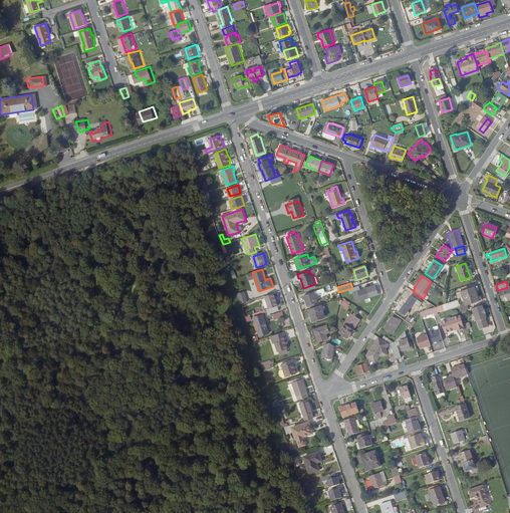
[(356,302),(377,294),(374,286),(353,293),(356,302)]
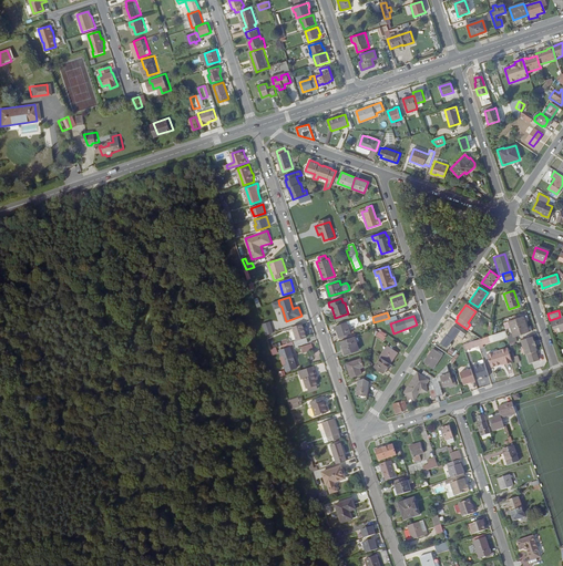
[(512,337),(526,332),(530,331),(529,327),(525,328),(523,322),(522,317),(507,321),(512,337)]
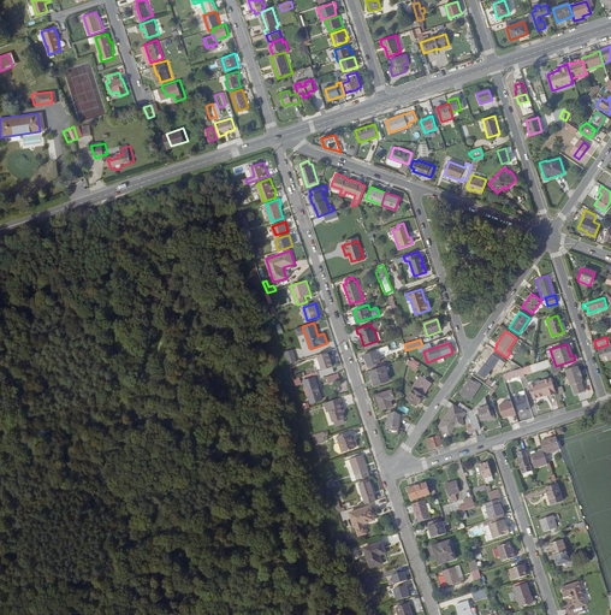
[(597,348),(599,356),(601,356),(605,355),(606,360),(610,359),(610,353),(607,344),(597,348)]
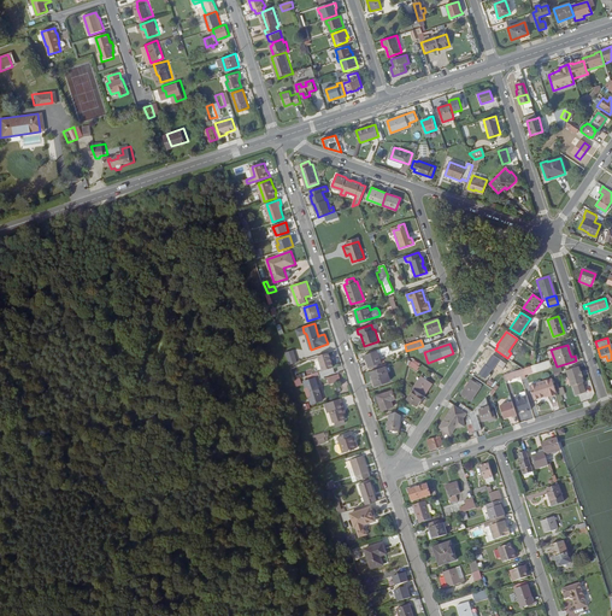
[(290,364),(298,362),(294,350),(287,352),(290,364)]
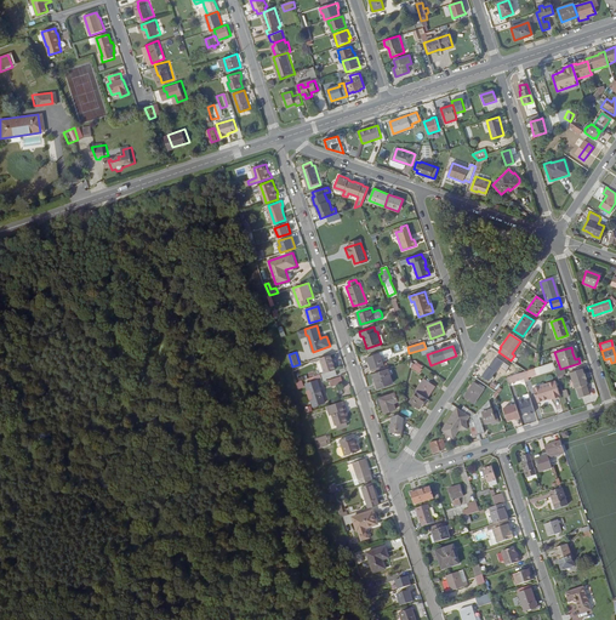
[(336,369),(331,353),(320,357),(326,373),(336,369)]
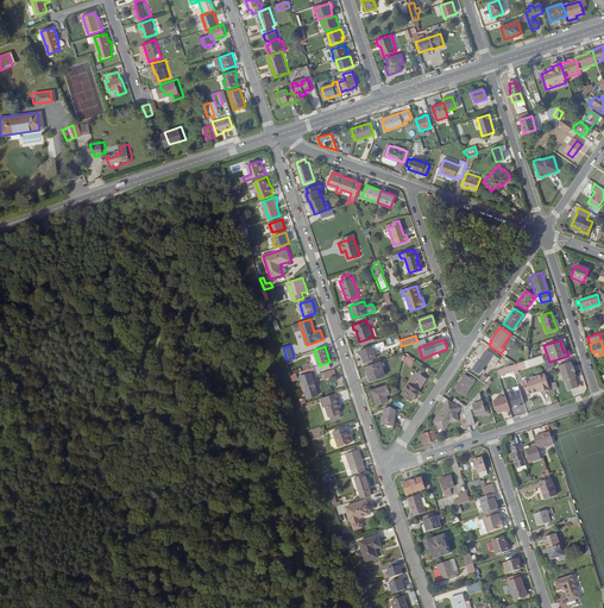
[(373,359),(376,358),(375,351),(372,346),(360,350),(364,362),(373,359)]
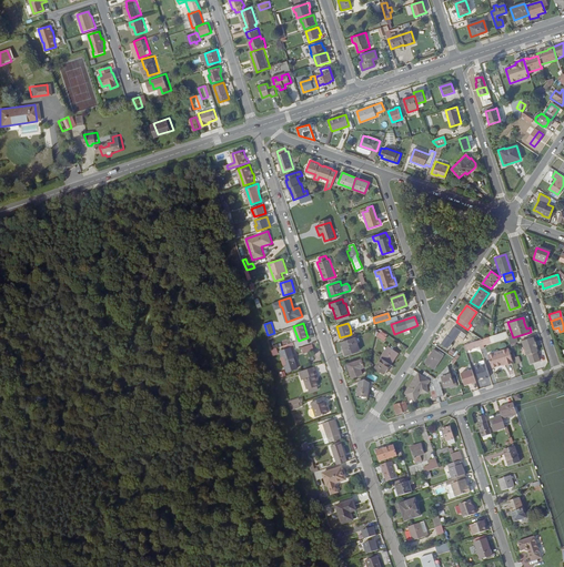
[(456,331),(459,328),(452,324),(442,338),(447,343),(456,331)]
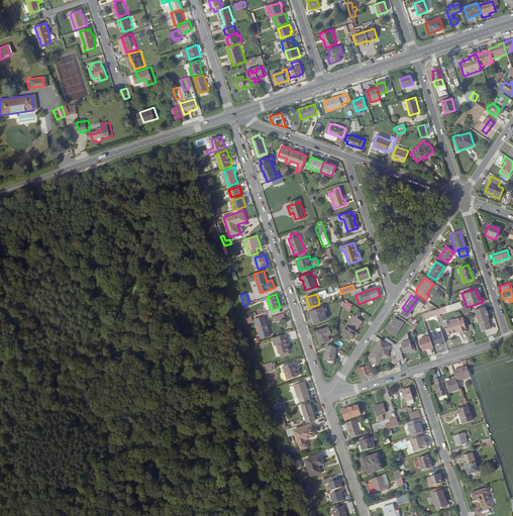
[(349,311),(351,307),(350,307),(345,303),(342,302),(341,306),(349,311)]
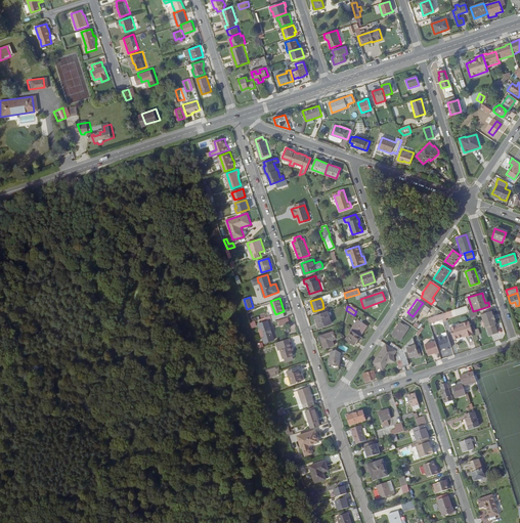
[(452,310),(455,316),(468,312),(466,306),(452,310)]
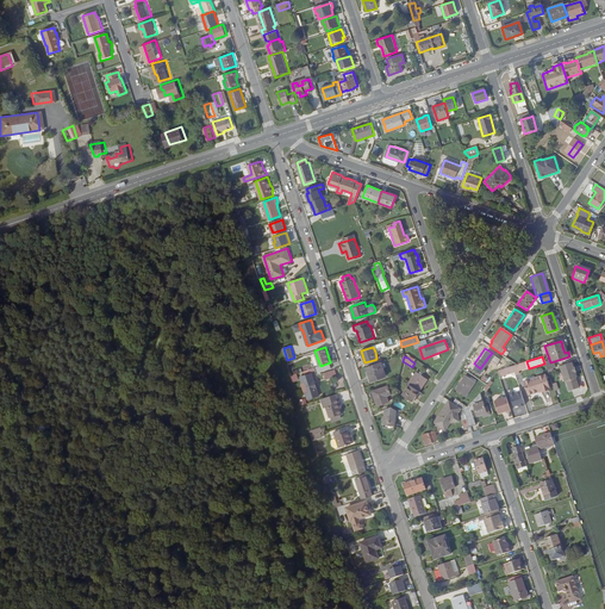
[(519,374),(518,372),(529,368),(526,361),(516,364),(512,366),(513,373),(515,376),(519,374)]
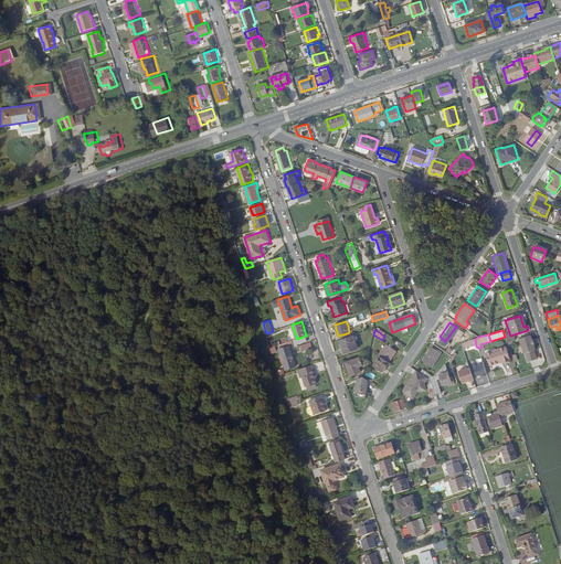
[(343,354),(358,349),(353,336),(339,341),(343,354)]
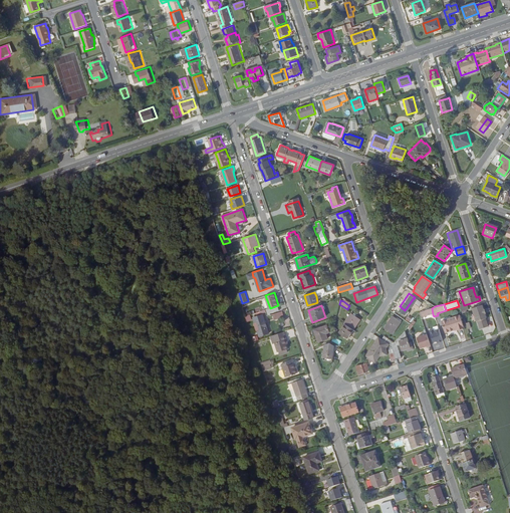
[(471,308),(475,321),(476,320),(478,328),(487,326),(484,318),(485,318),(483,313),(484,313),(483,309),(482,309),(481,305),(471,308)]
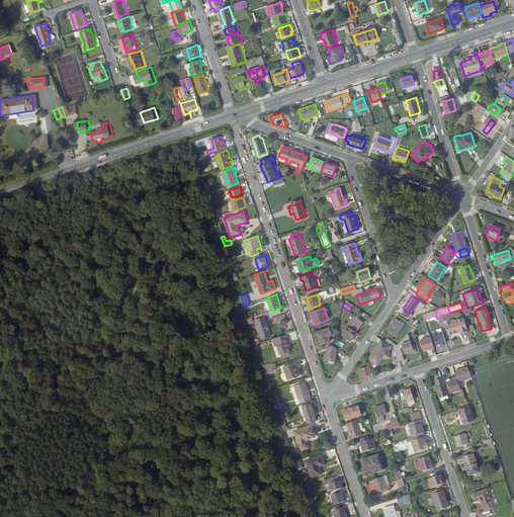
[(422,315),(424,321),(436,317),(435,311),(422,315)]
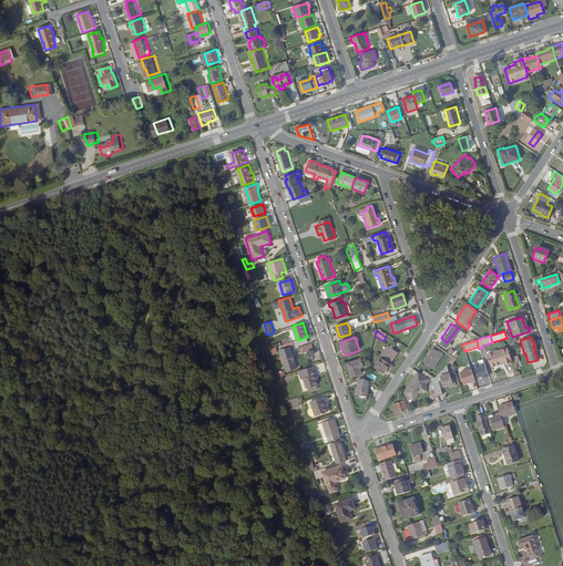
[(380,357),(390,362),(397,352),(387,346),(380,357)]
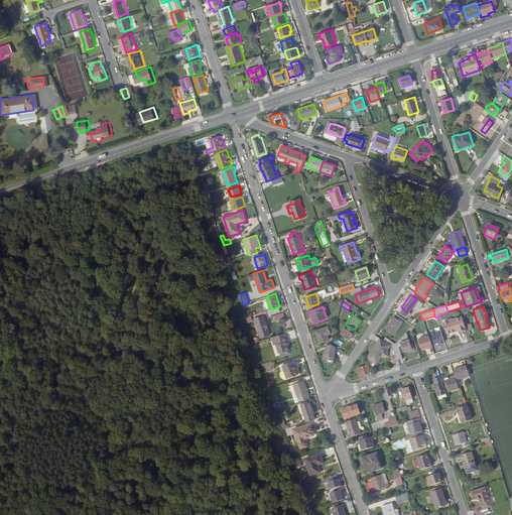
[(265,330),(262,322),(267,320),(265,315),(255,318),(257,324),(259,324),(261,331),(260,332),(261,337),(271,334),(269,329),(265,330)]
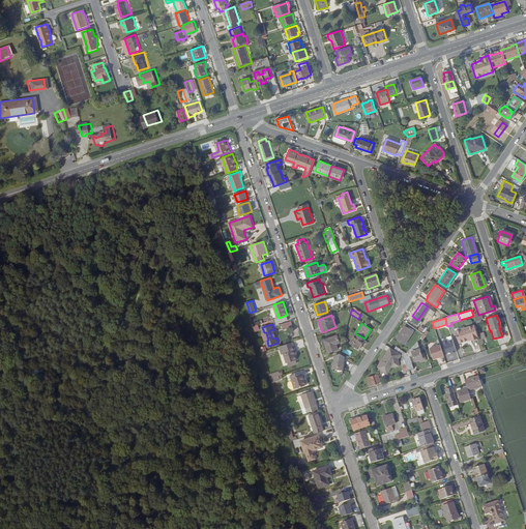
[(477,340),(473,325),(463,328),(467,341),(469,341),(469,342),(477,340)]
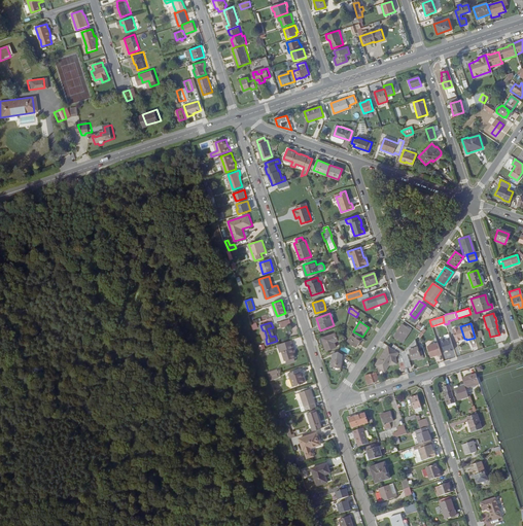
[(393,337),(402,343),(410,329),(403,324),(393,337)]
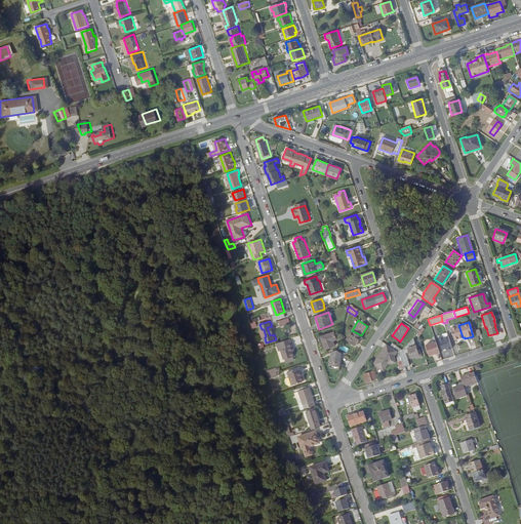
[(449,328),(453,340),(463,337),(458,325),(449,328)]
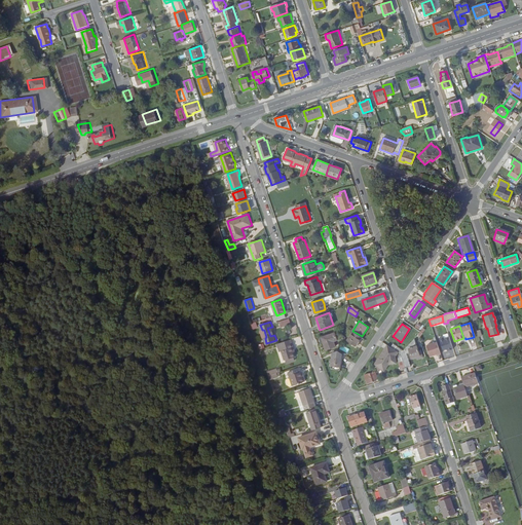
[(356,345),(362,336),(352,331),(346,340),(356,345)]
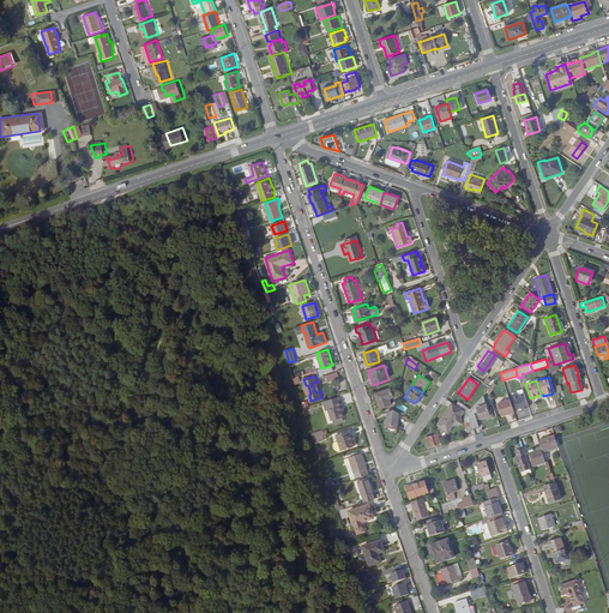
[(390,398),(393,397),(391,389),(375,394),(375,395),(374,396),(375,400),(378,400),(380,408),(391,404),(390,398)]
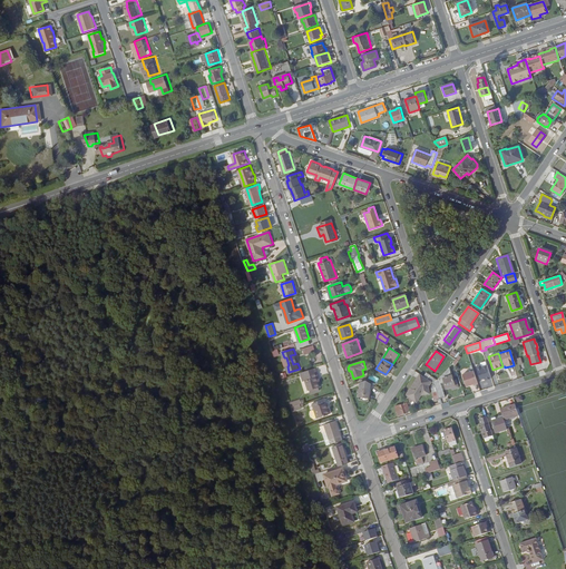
[(479,365),(475,366),(479,380),(484,379),(484,380),(490,378),(486,365),(480,368),(479,365)]
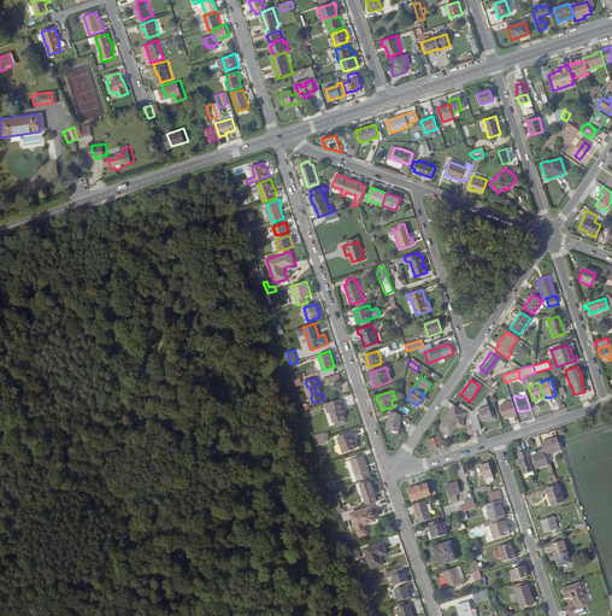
[(334,423),(346,420),(343,415),(342,409),(345,408),(341,398),(324,403),(328,412),(330,411),(334,423)]
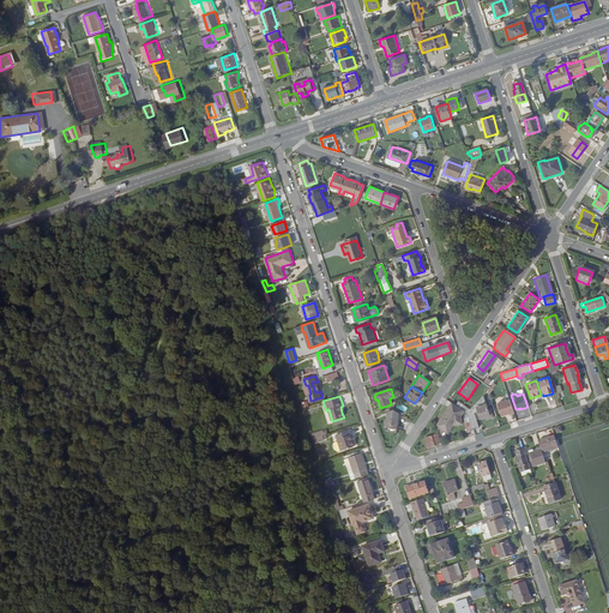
[(480,420),(489,416),(483,396),(466,413),(471,430),(478,427),(474,414),(477,413),(480,420)]
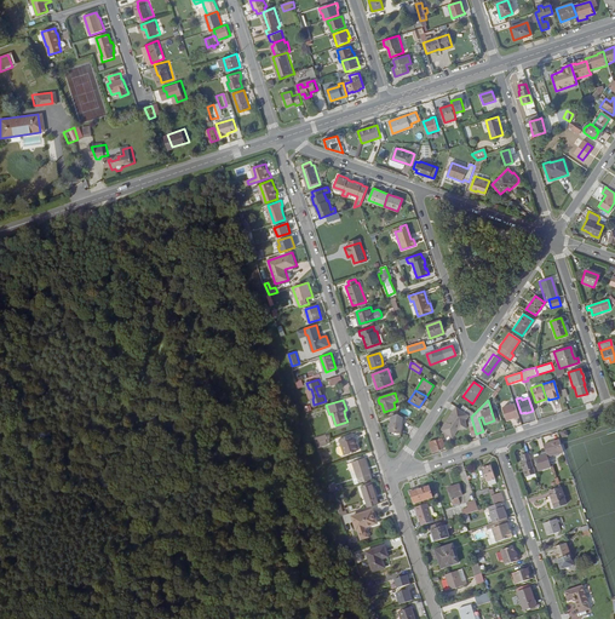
[(518,418),(513,403),(501,407),(505,420),(512,418),(513,419),(518,418)]
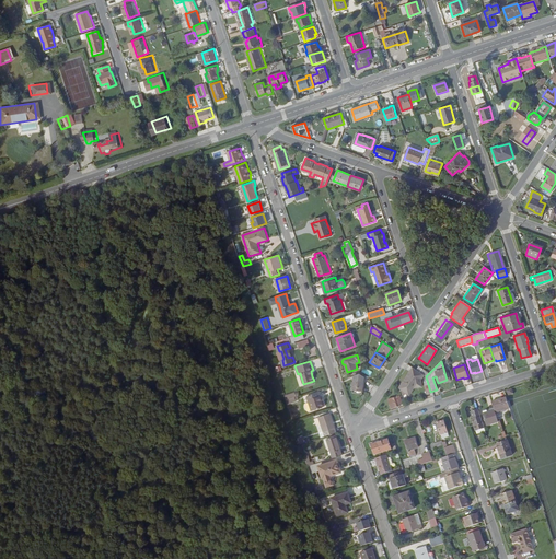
[(425,384),(423,377),(425,375),(413,368),(402,384),(416,393),(421,385),(423,385),(425,384)]
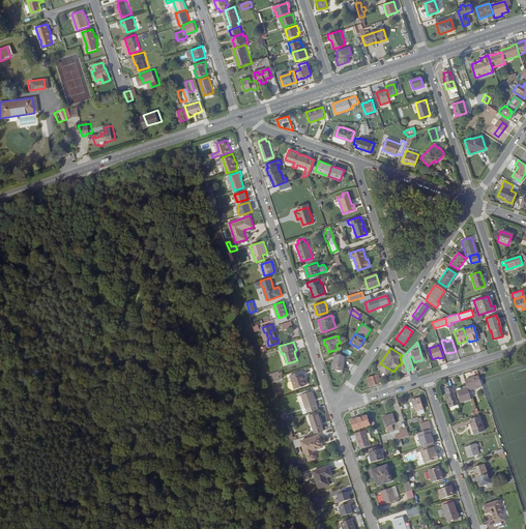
[(333,368),(343,370),(345,356),(340,353),(335,355),(333,368)]
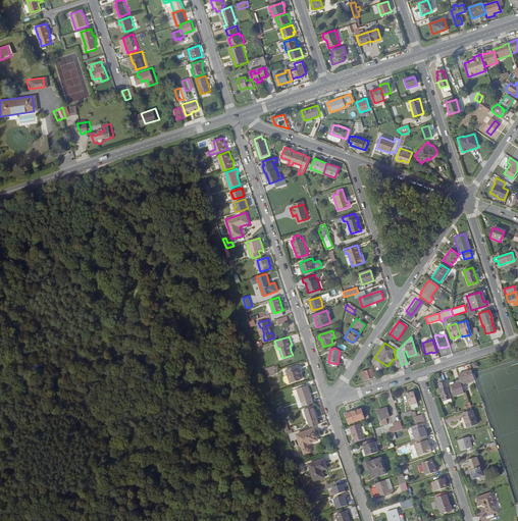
[(286,369),(291,382),(303,379),(300,371),(298,372),(297,366),(286,369)]
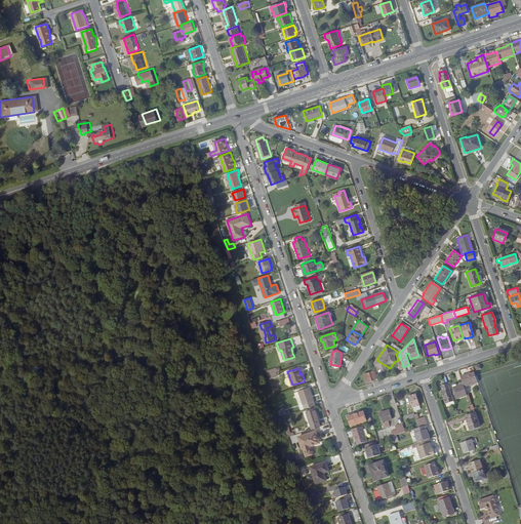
[(365,381),(372,379),(372,377),(376,376),(374,370),(363,374),(365,381)]
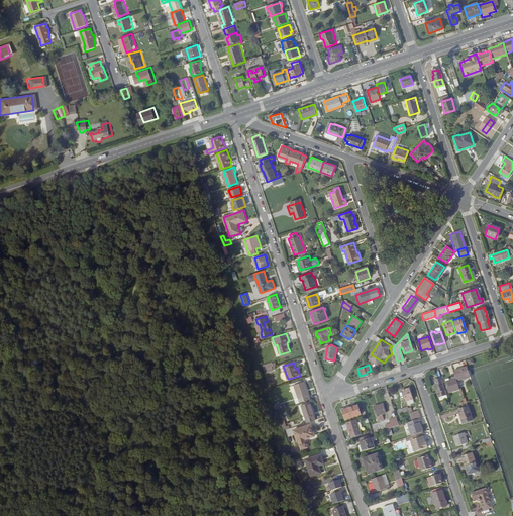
[(455,380),(458,379),(464,377),(469,375),(467,368),(452,372),(454,377),(455,380)]
